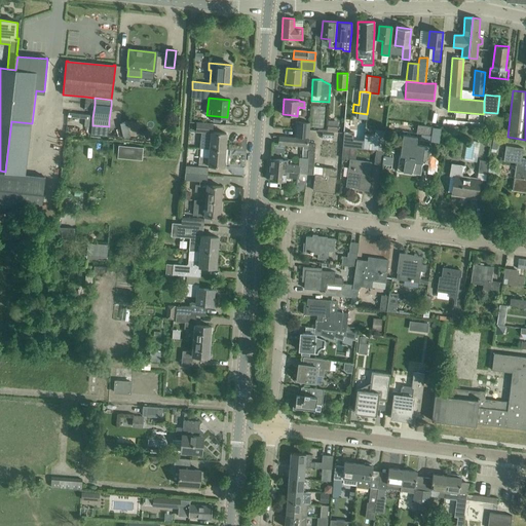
[(296,121),(295,138),(309,139),(310,122),(296,121)]
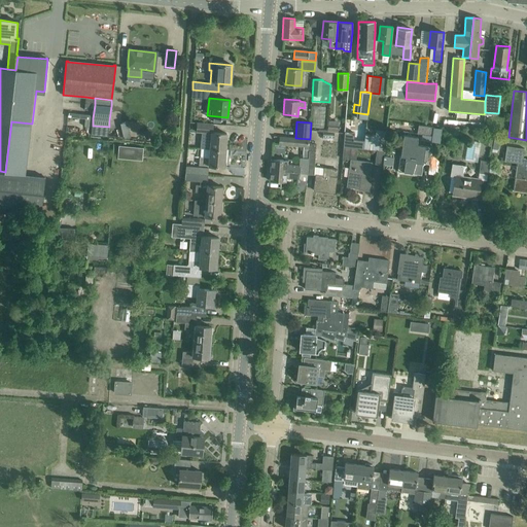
[(328,121),(327,131),(338,132),(339,121),(328,121)]
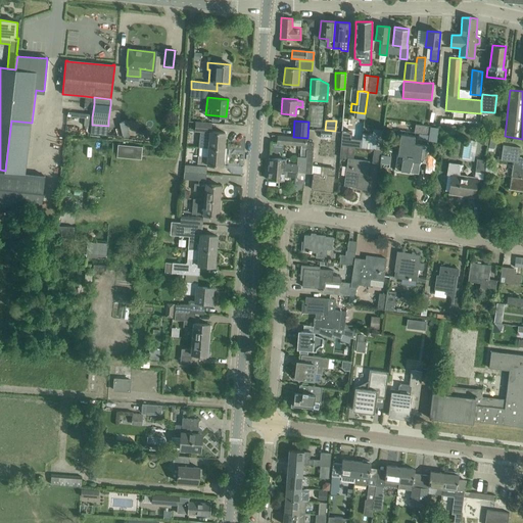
[(195,129),(195,131),(200,132),(200,131),(209,132),(209,131),(210,131),(211,123),(196,122),(195,129)]
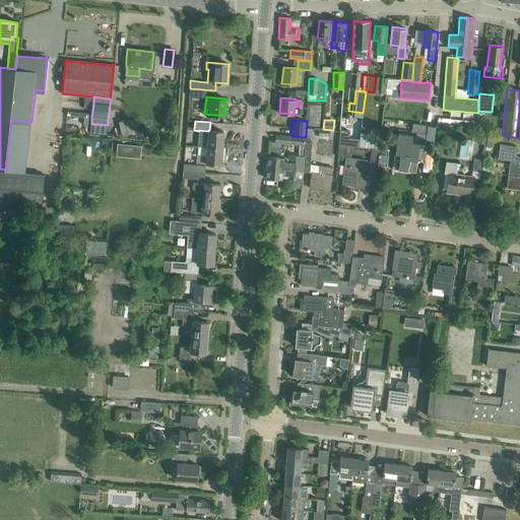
[(413,124),(412,132),(434,135),(435,127),(413,124)]
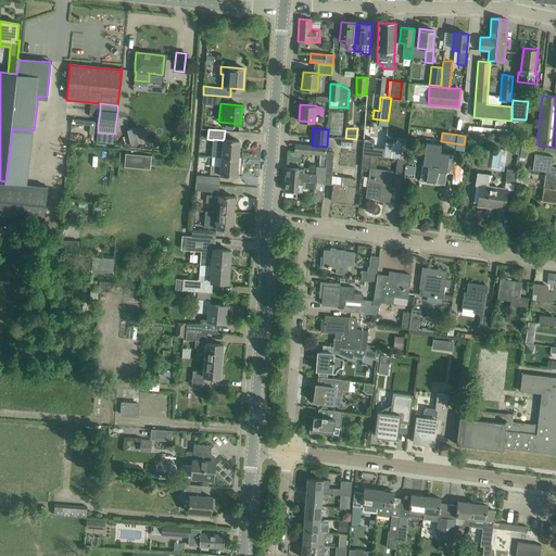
[(212,148),(211,156),(238,159),(239,141),(228,140),(224,139),(223,139),(223,140),(213,139),(213,140),(212,148)]
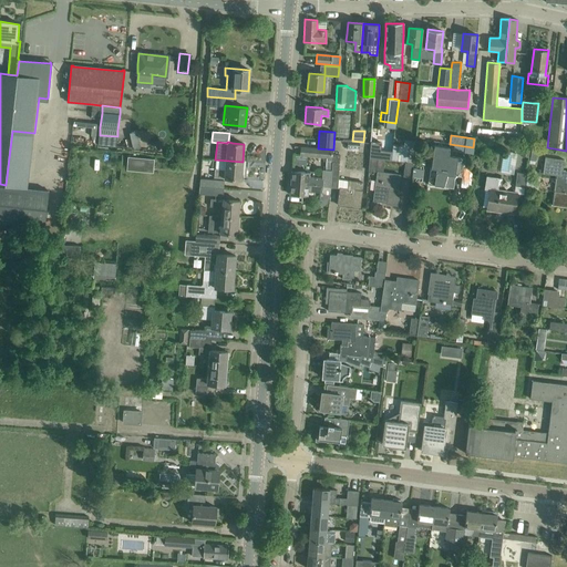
[(371,143),(370,158),(377,160),(377,158),(391,161),(393,145),(371,143)]
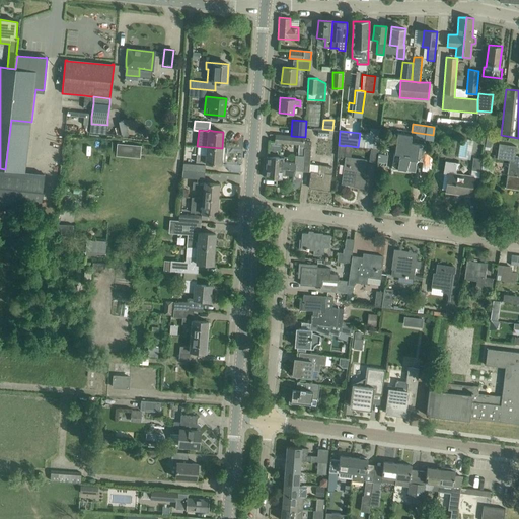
[(379,135),(360,133),(358,147),(368,149),(378,150),(379,140),(379,135)]
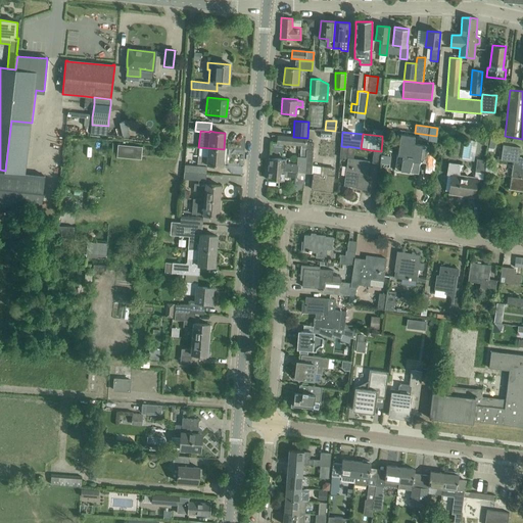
[(277,144),(273,143),(272,152),(283,153),(283,144),(301,145),(300,156),(297,156),(297,163),(285,162),(285,159),(269,158),(268,169),(304,172),(307,142),(307,138),(293,137),(277,136),(277,144)]
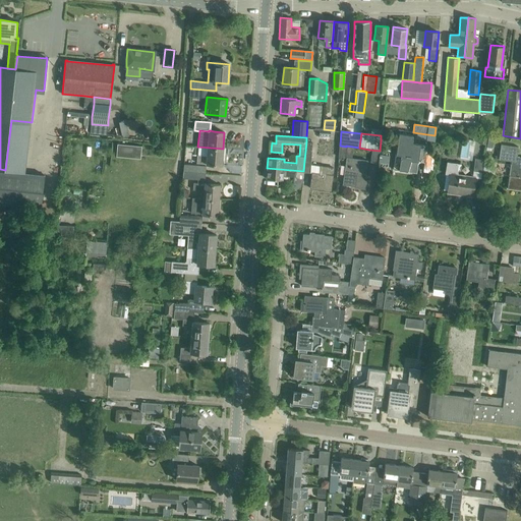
[(398,135),(394,169),(416,172),(417,161),(424,162),(425,152),(426,147),(411,145),(412,137),(398,135)]
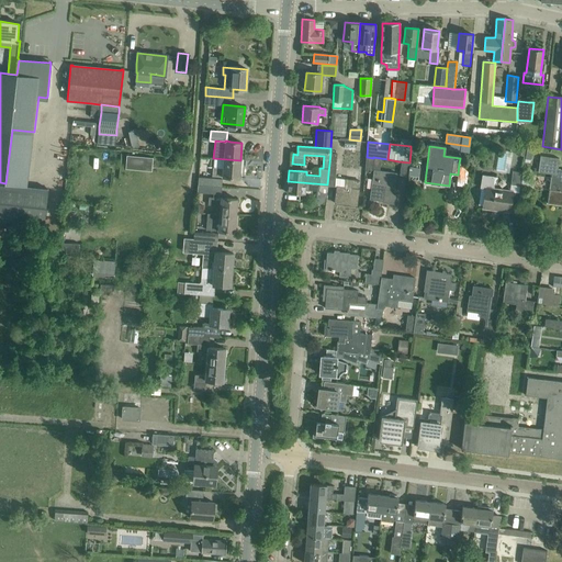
[(330,153),(327,184),(327,186),(335,187),(337,154),(330,153)]
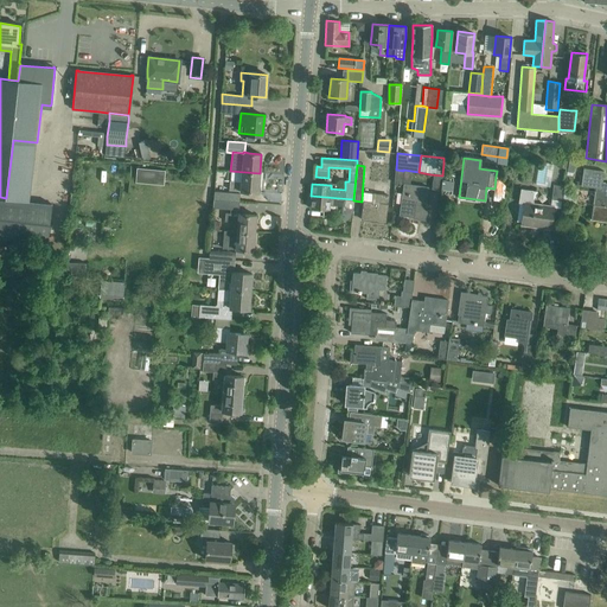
[(135,167),(134,181),(163,184),(164,168),(135,167)]
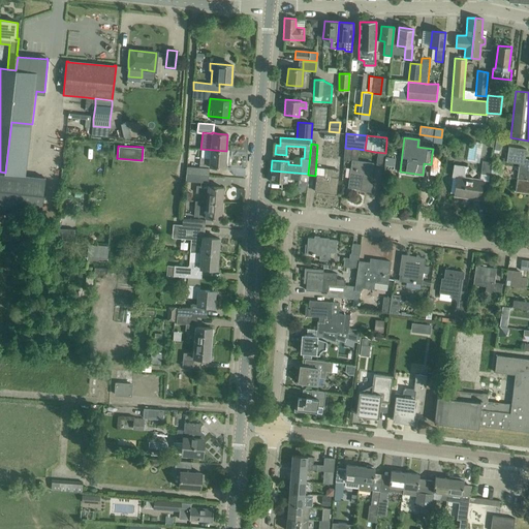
[(508,146),(507,151),(506,161),(519,162),(515,191),(528,192),(528,159),(524,159),(526,149),(508,146)]
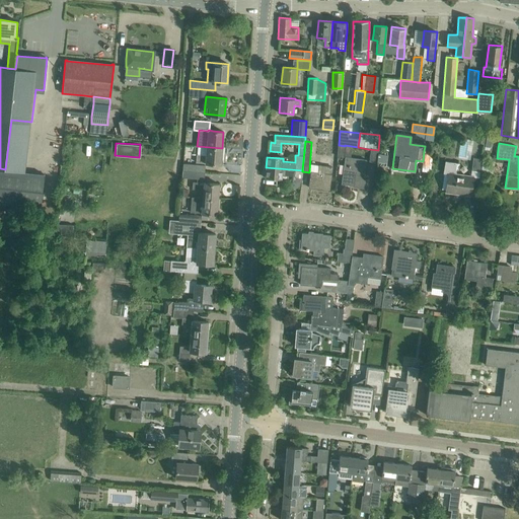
[(197,155),(196,162),(206,163),(210,164),(220,164),(222,148),(197,146),(197,155)]
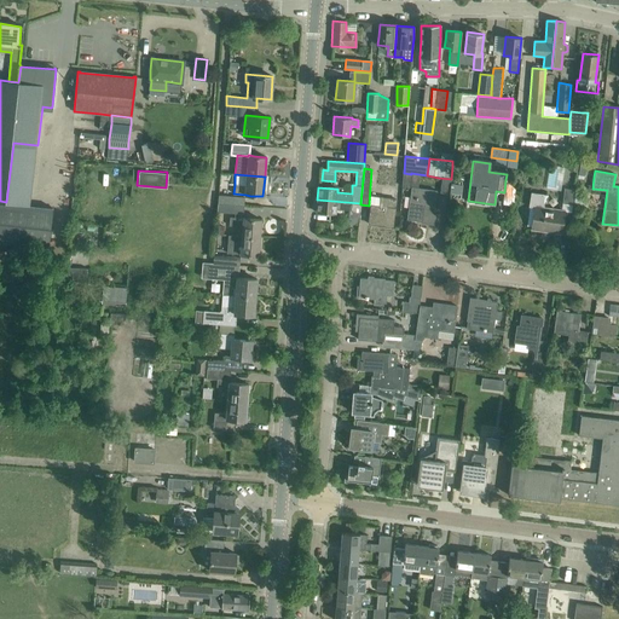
[(412,187),(408,219),(421,221),(421,223),(433,224),(435,208),(434,208),(434,206),(449,208),(450,191),(437,190),(437,191),(412,187)]
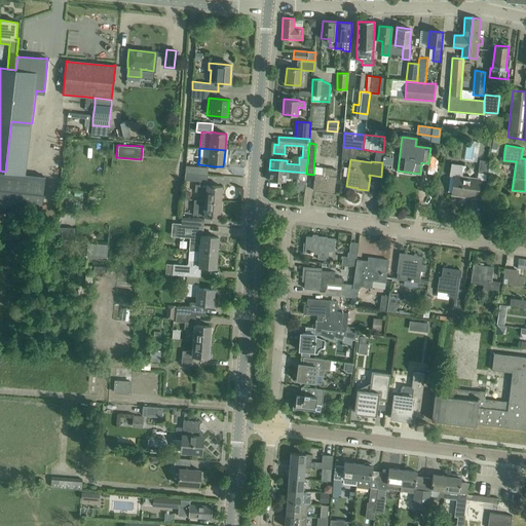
[(479,159),(478,173),(487,174),(488,166),(489,160),(479,159)]
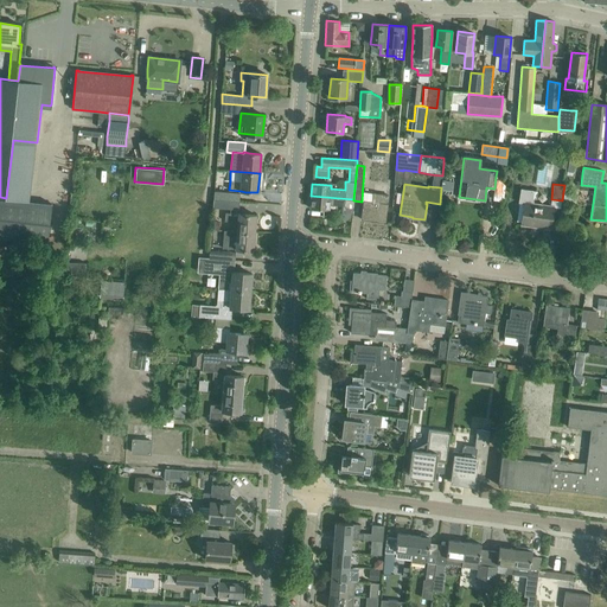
[(521,189),(519,203),(524,203),(522,224),(550,228),(553,206),(532,204),(534,198),(537,199),(538,191),(521,189)]
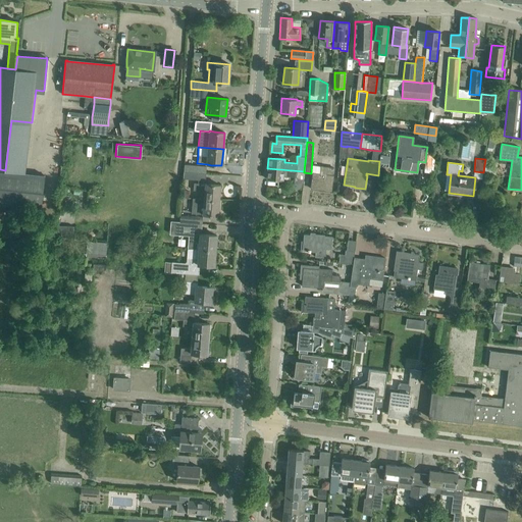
[(206,166),(185,164),(184,171),(206,173),(206,166)]
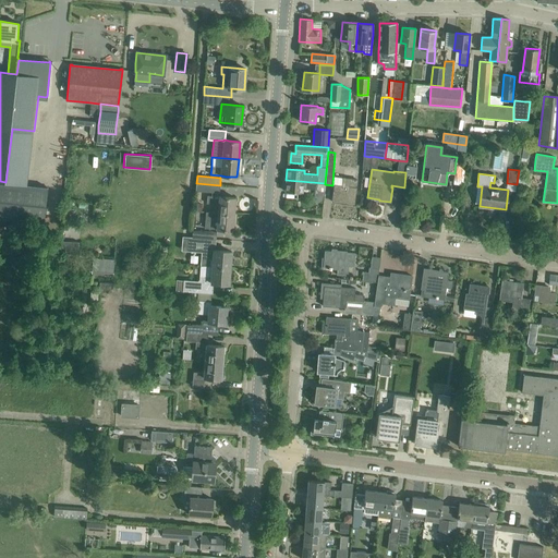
[(343,178),(342,186),(335,185),(332,202),(353,205),(358,180),(343,178)]
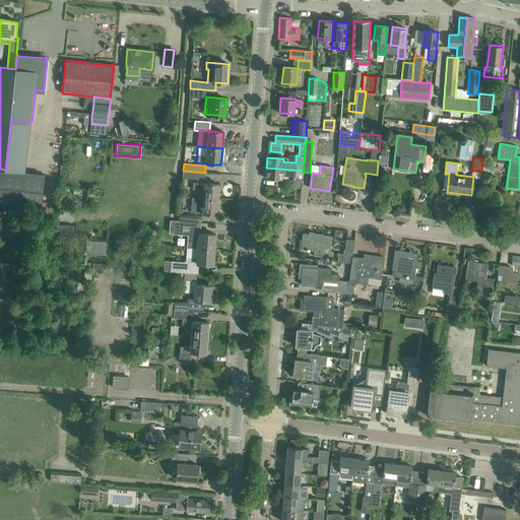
[(303,171),(266,168),(266,178),(281,179),(282,175),(294,176),(294,182),(303,183),(303,172),(303,171)]
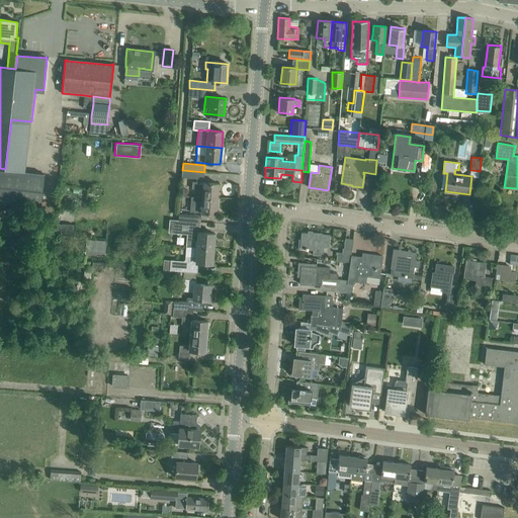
[(5,169),(0,168),(0,202),(40,207),(45,174),(5,169)]
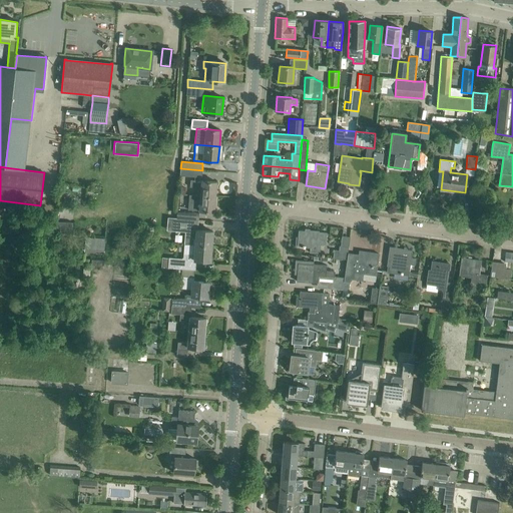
[(202,170),(180,168),(180,175),(201,177),(202,170)]
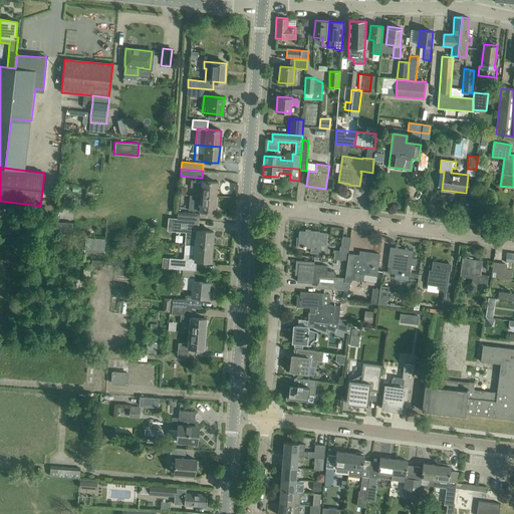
[(201,188),(201,196),(216,197),(217,182),(191,180),(190,187),(201,188)]
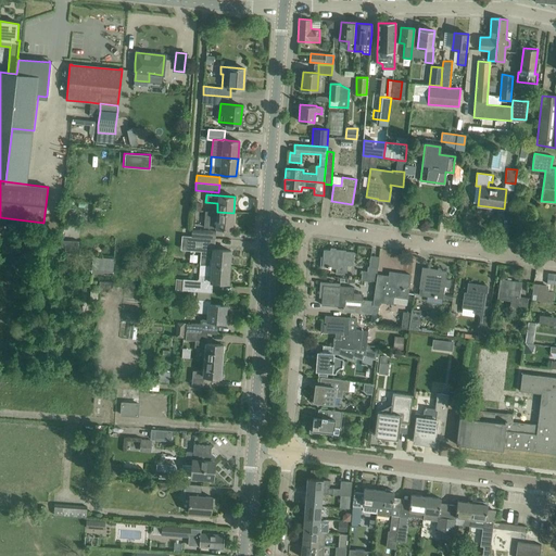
[(205,211),(204,219),(204,227),(231,229),(234,213),(217,212),(205,211)]
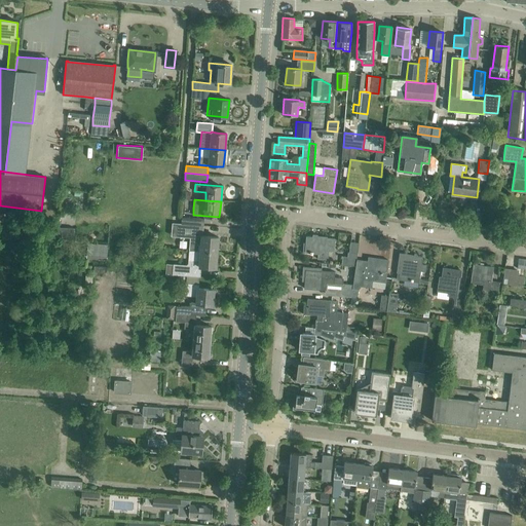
[(182,217),(181,224),(191,225),(194,225),(203,226),(204,219),(182,217)]
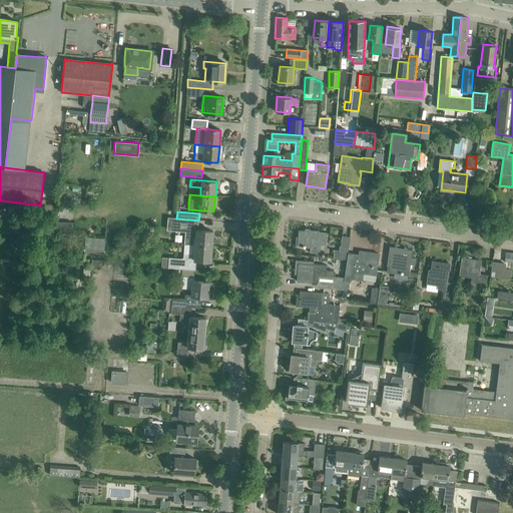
[(176,218),(175,230),(185,231),(184,244),(211,246),(212,231),(202,230),(189,229),(189,219),(186,219),(176,218)]
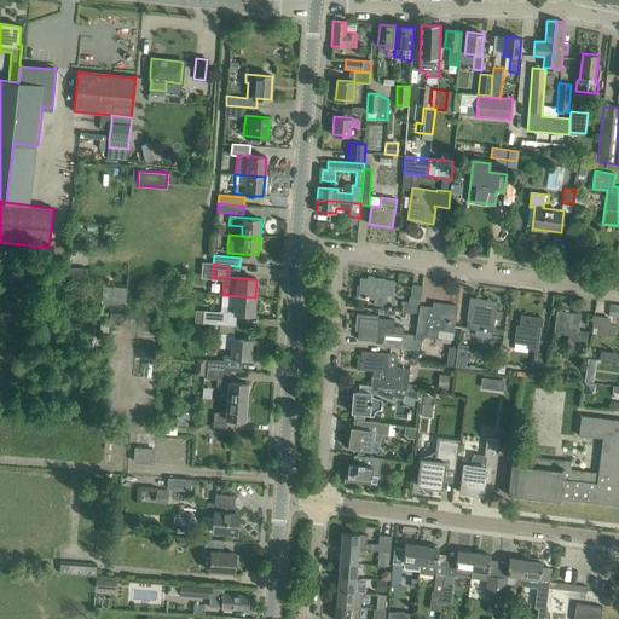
[(364,299),(368,299),(374,299),(374,305),(383,305),(383,304),(386,304),(386,295),(393,295),(393,294),(394,281),(372,279),(372,277),(368,277),(368,278),(359,278),(359,285),(357,285),(356,298),(364,298),(364,299)]
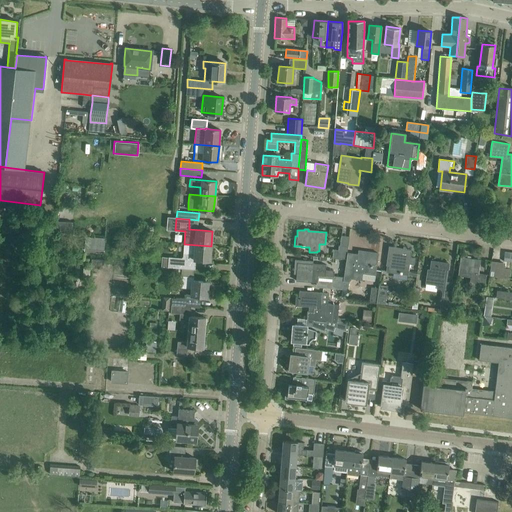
[(85,236),(84,251),(104,252),(105,238),(85,236)]
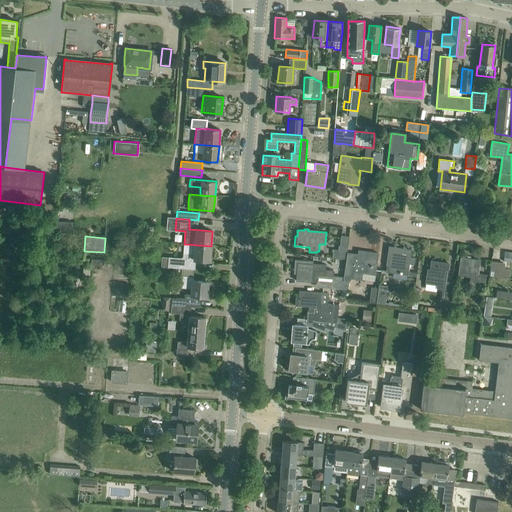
[(210,261),(211,246),(184,244),(183,256),(182,258),(169,257),(168,267),(185,269),(186,259),(210,261)]
